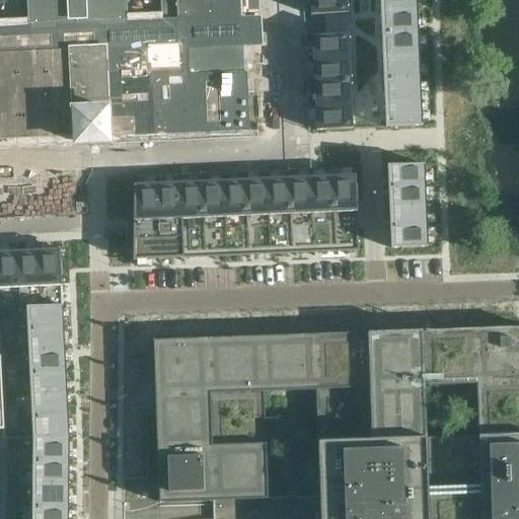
[(0,139),(2,140),(76,137),(76,144),(78,144),(78,143),(108,141),(107,135),(108,135),(109,135),(123,134),(249,129),(247,82),(246,72),(246,70),(244,70),(243,47),(263,46),(263,42),(262,16),(261,16),(258,0),(159,0),(161,19),(129,20),(127,0),(28,0),(30,26),(0,27),(0,139)]
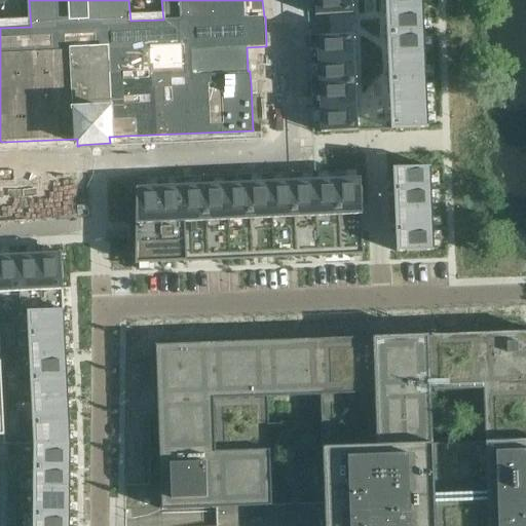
[(314,0),(321,133),(332,132),(332,133),(416,129),(416,128),(428,128),(422,0),(314,0)]
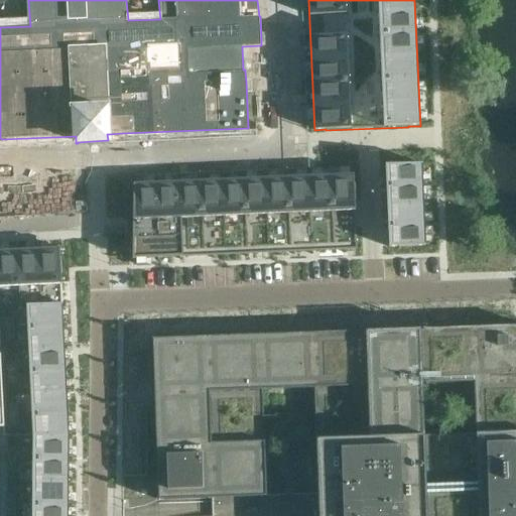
[(385,165),(386,186),(423,184),(422,173),(422,163),(412,164),(412,163),(395,164),(385,165)]
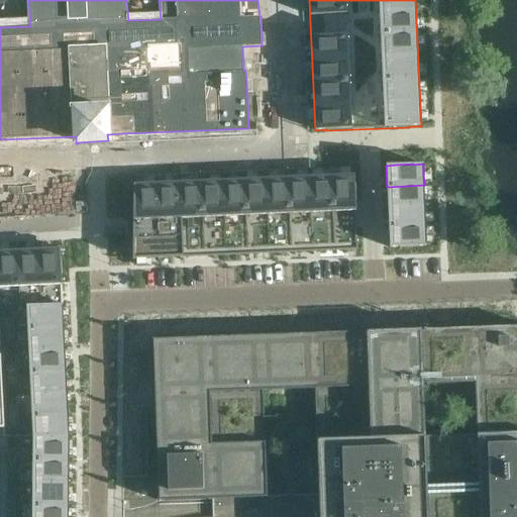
[(356,228),(355,202),(355,201),(354,185),(354,175),(350,175),(340,175),(322,176),(312,177),(307,177),(296,177),(279,178),(269,178),(257,179),(246,179),(241,180),(231,180),(219,180),(209,181),(192,182),(181,182),(176,182),(166,183),(154,183),(143,184),(133,184),(133,194),(132,210),(133,210),(132,260),(136,260),(146,259),(357,249),(356,228)]
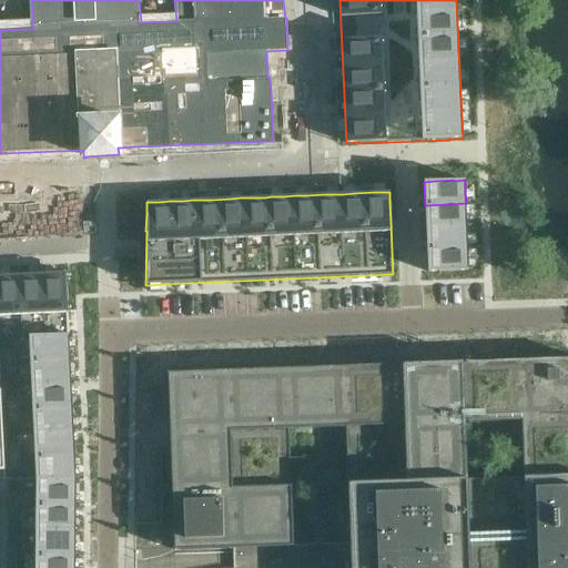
[(466,206),(466,203),(425,205),(426,226),(467,225),(466,219),(466,206)]
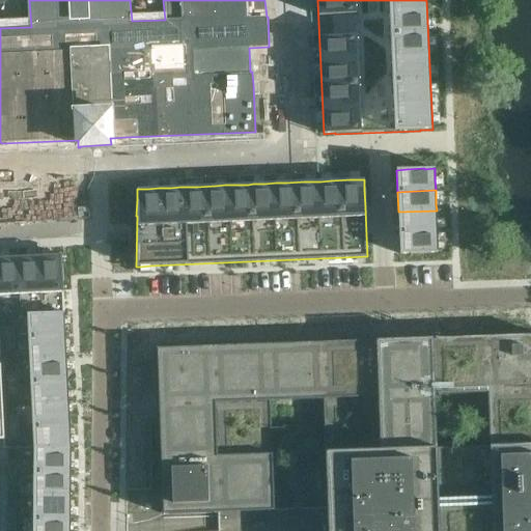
[(437,219),(437,211),(398,212),(398,232),(437,231),(437,230),(437,219)]
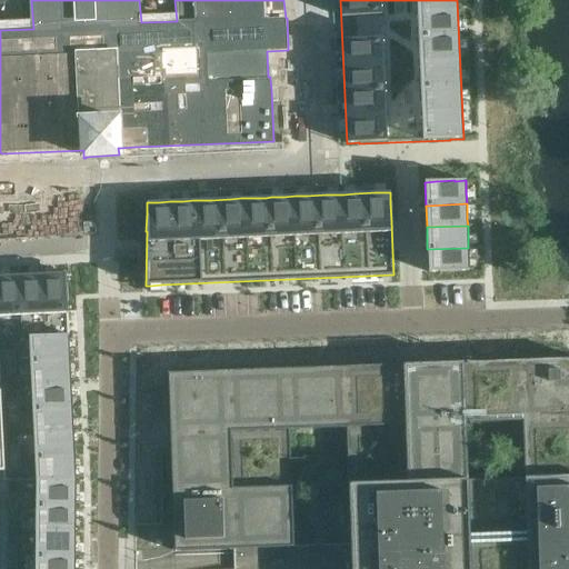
[(469,250),(468,248),(427,249),(428,272),(439,272),(458,272),(458,271),(469,271),(469,263),(469,250)]
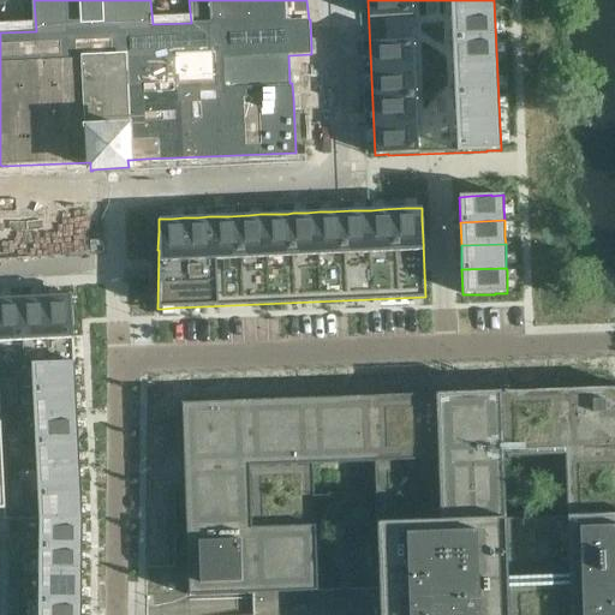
[(47,324),(33,324),(34,342),(47,341),(47,363),(75,362),(73,340),(73,339),(73,327),(72,308),(71,296),(59,296),(48,297),(45,297),(47,324)]
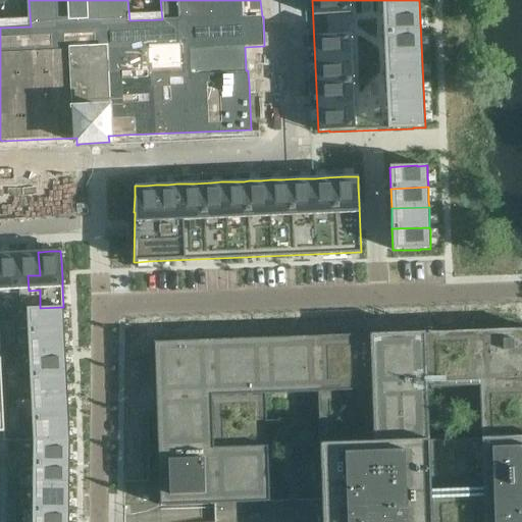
[(27,252),(17,253),(19,291),(29,291),(28,275),(40,275),(38,252),(36,252),(27,252)]
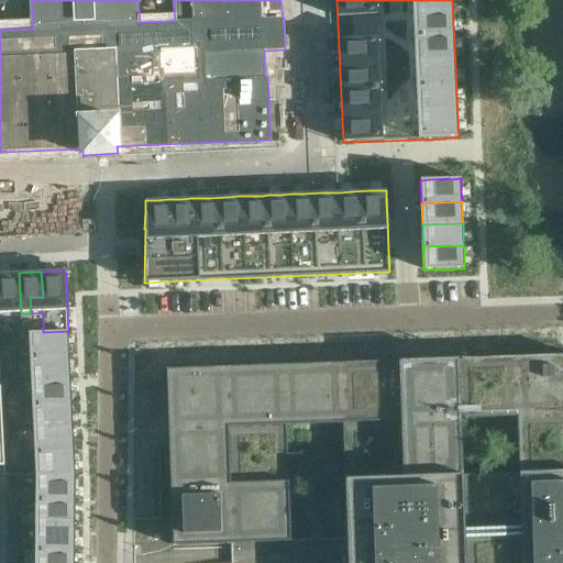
[(0,313),(11,313),(11,315),(21,313),(19,273),(9,273),(0,273),(0,313)]
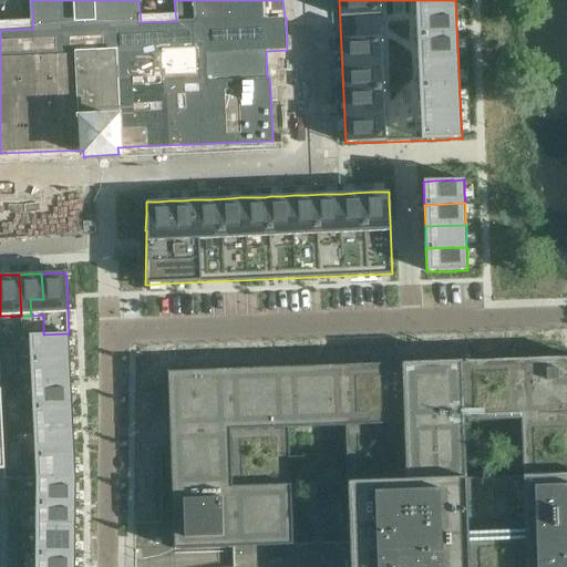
[(30,361),(45,360),(70,359),(70,348),(69,333),(43,334),(29,336),(30,361)]
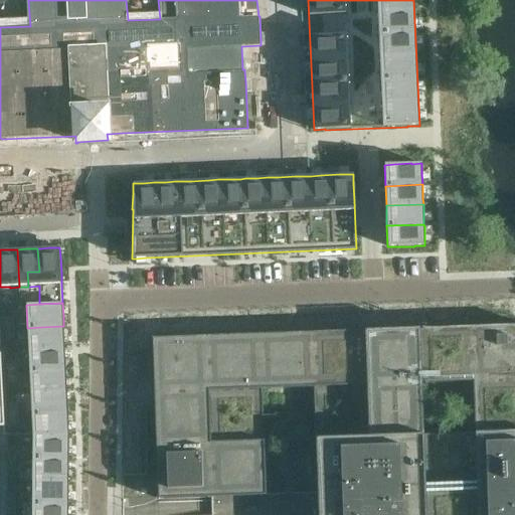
[(5,318),(5,329),(14,328),(13,318),(5,318)]
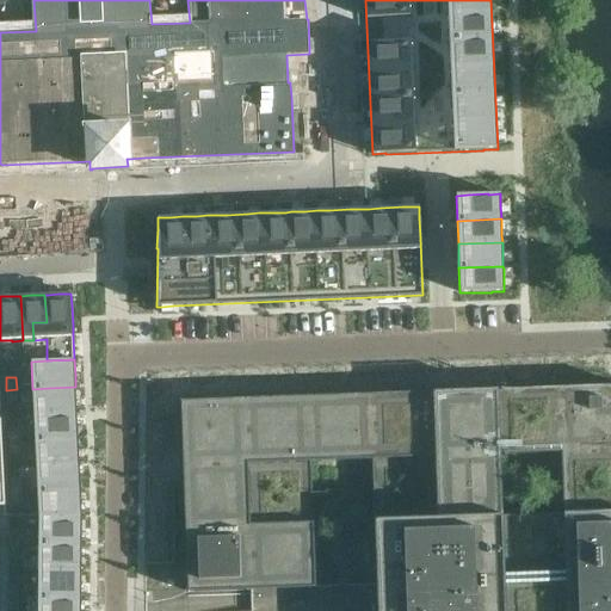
[(610,610),(610,386),(181,401),(187,591),(315,587),(313,523),(310,461),(372,460),(375,520),(377,610),(610,610)]
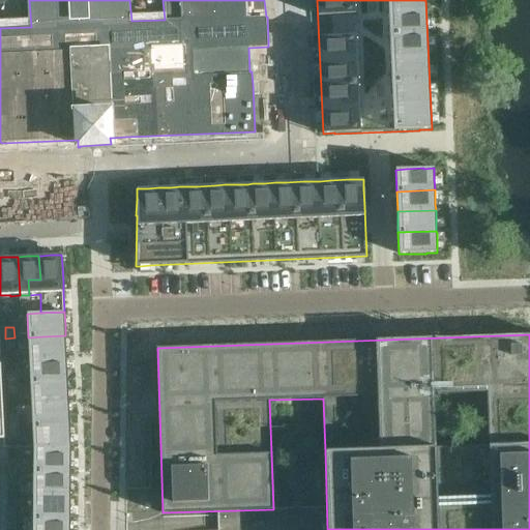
[(29,359),(43,359),(66,357),(66,355),(66,345),(65,335),(42,336),(28,337),(29,359)]
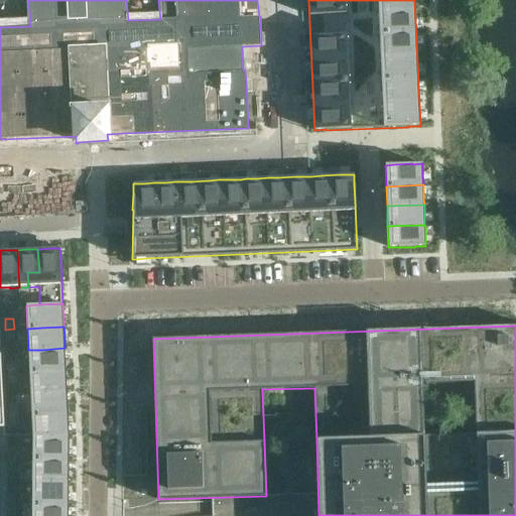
[(14,340),(14,329),(5,330),(6,340),(14,340)]
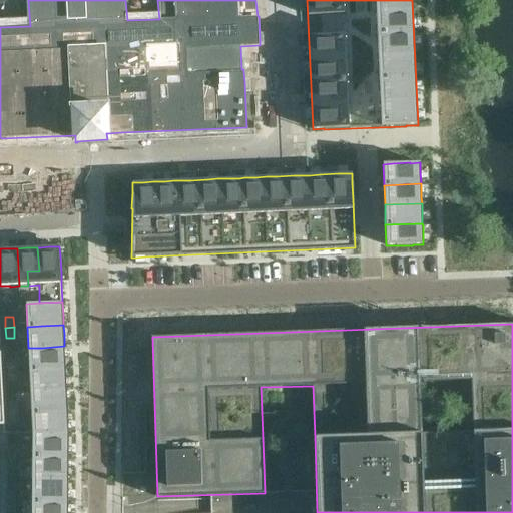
[(29,370),(43,369),(65,368),(65,359),(64,349),(64,346),(42,348),(28,348),(29,370)]
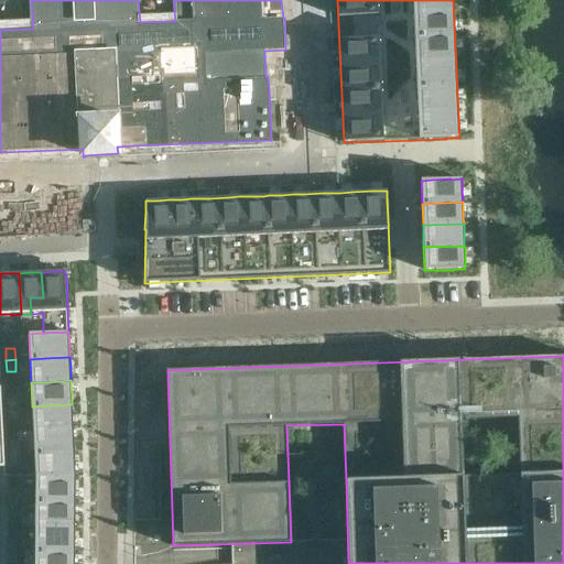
[(8,396),(8,408),(18,408),(18,396),(8,396)]
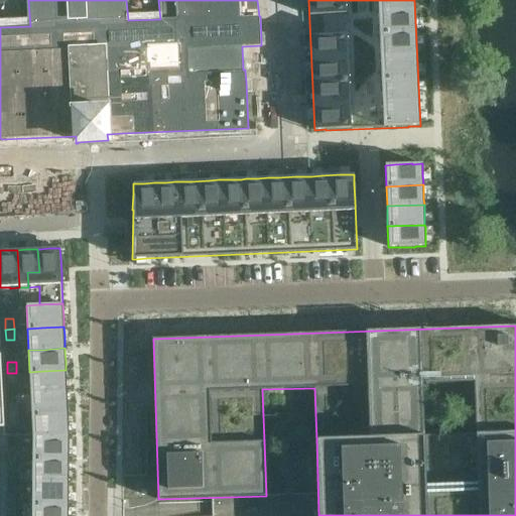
[(30,393),(44,393),(67,392),(67,389),(67,379),(66,370),(43,371),(29,372),(30,393)]
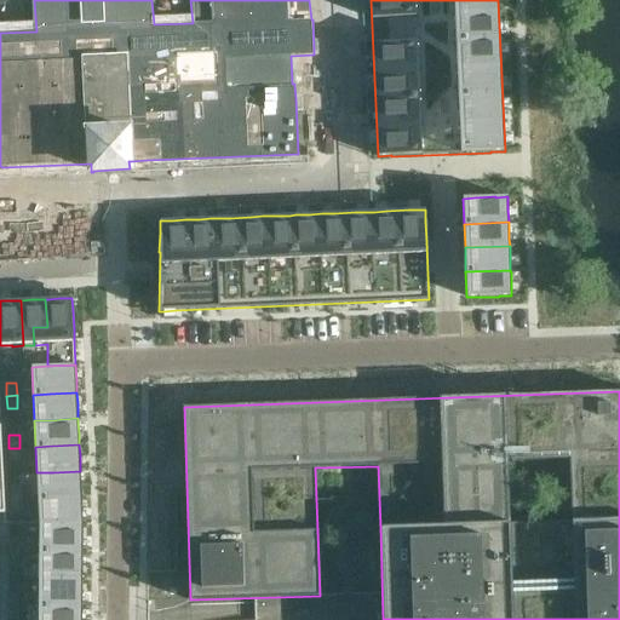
[(21,460),(19,448),(9,448),(10,461),(21,460)]
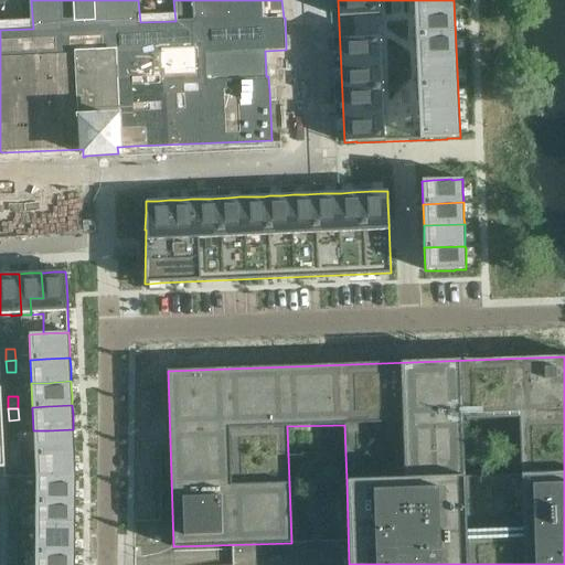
[(34,455),(50,454),(74,452),(74,443),(73,433),(73,429),(49,430),(33,430),(34,455)]
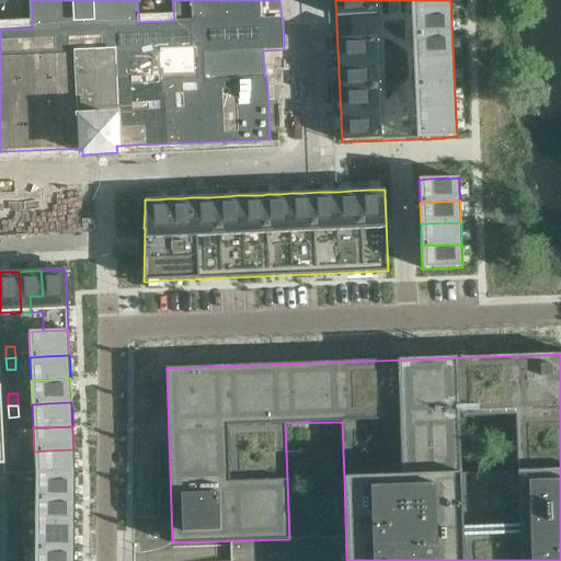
[(10,441),(10,453),(20,451),(20,441),(10,441)]
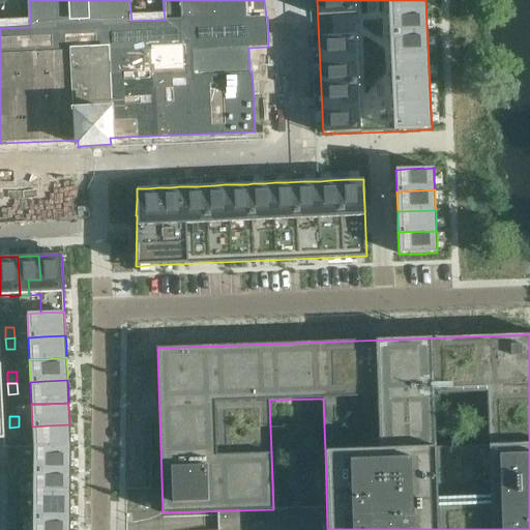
[(69,424),(47,425),(32,427),(33,446),(33,447),(70,448),(70,445),(70,435),(69,424)]
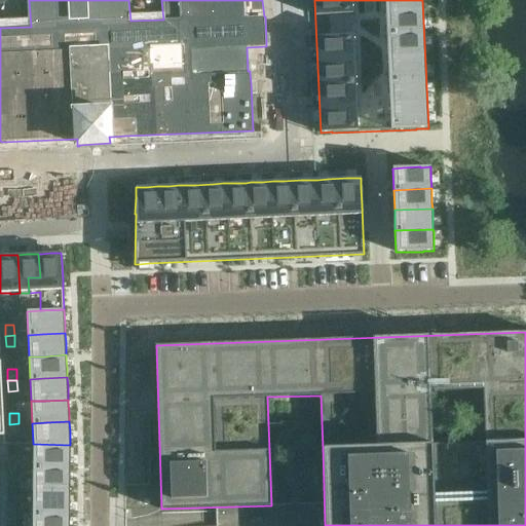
[(20,435),(19,423),(9,424),(10,435),(20,435)]
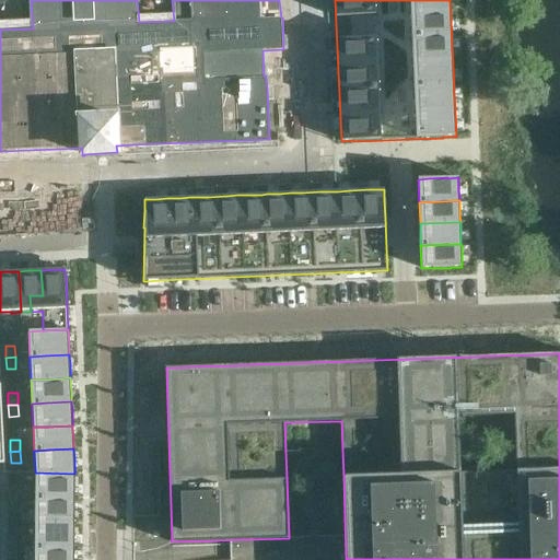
[(74,485),(74,474),(35,473),(35,474),(35,498),(74,499),(74,496),(74,485)]
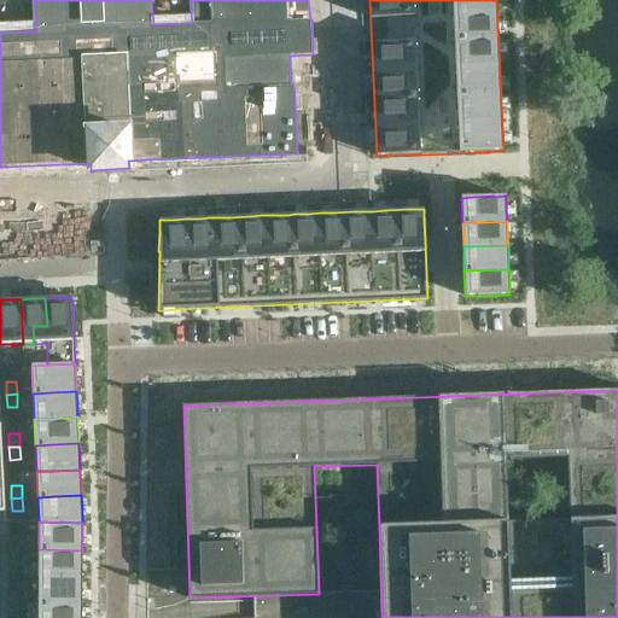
[(19,537),(9,537),(9,549),(18,549),(19,537)]
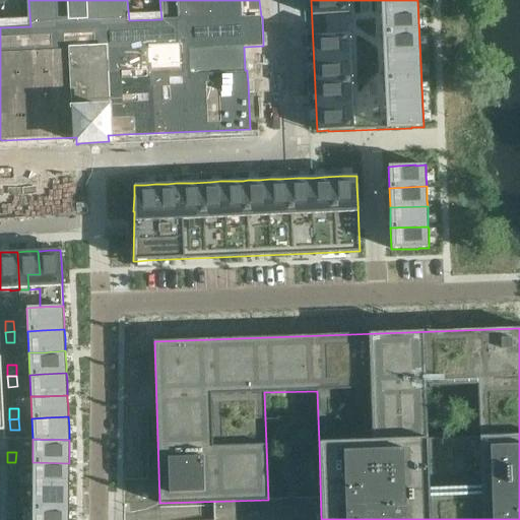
[(15,473),(15,462),(7,462),(6,473),(15,473)]
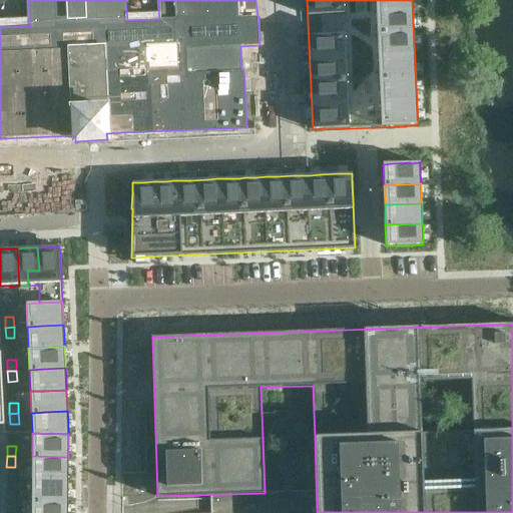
[(68,459),(68,457),(32,456),(32,479),(68,479),(68,469),(68,459)]
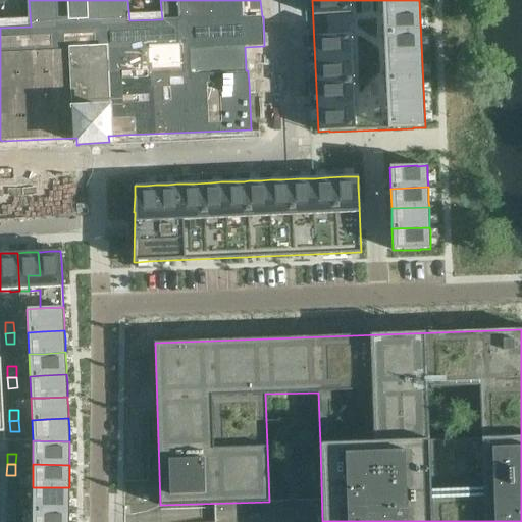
[(69,499),(69,487),(33,487),(33,511),(69,511),(69,508),(69,499)]
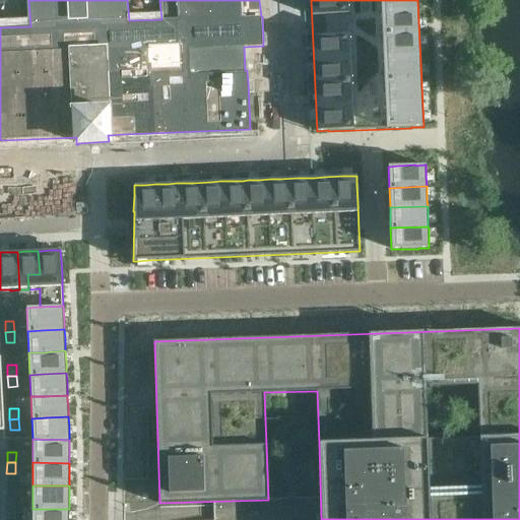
[(15,498),(6,498),(6,509),(15,509),(15,498)]
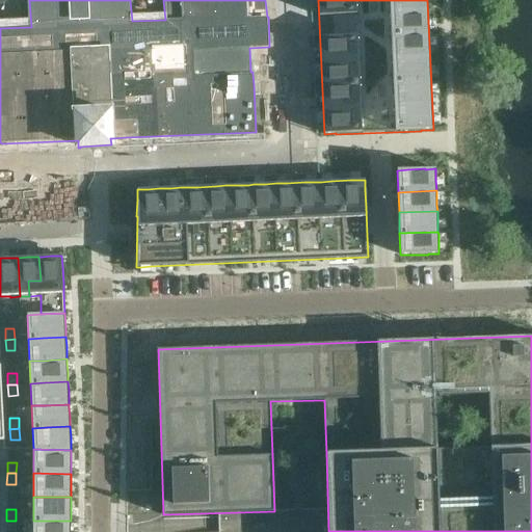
[(16,531),(16,521),(6,521),(6,531),(16,531)]
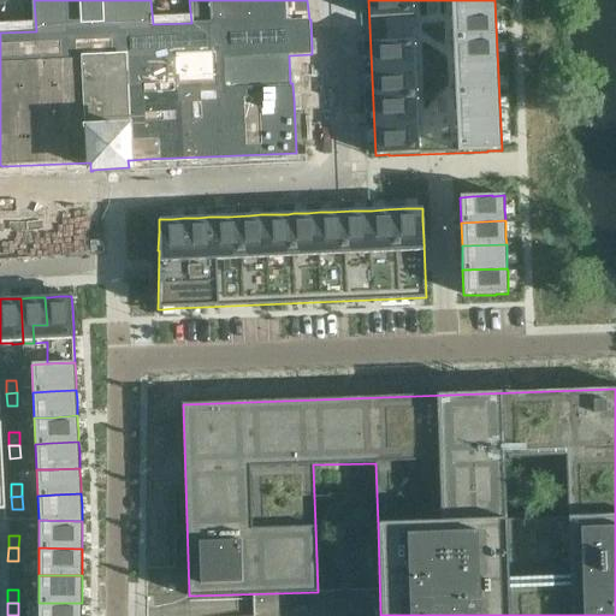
[(81,615),(82,606),(82,603),(39,603),(37,615),(81,615)]
